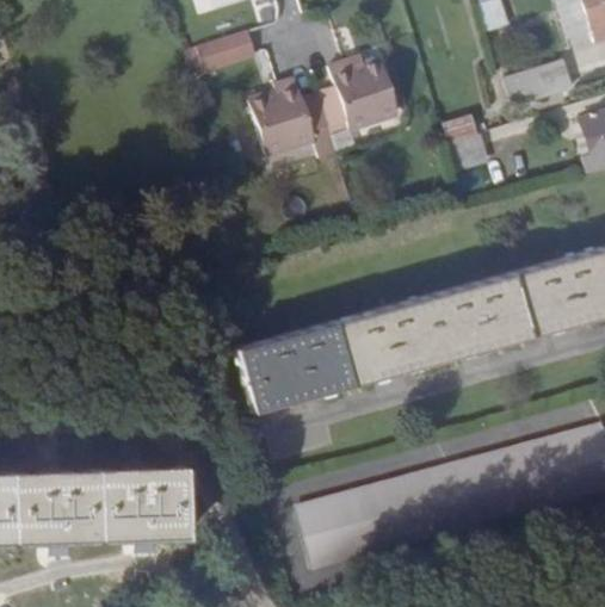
[(489,35),(510,29),(501,0),(480,0),(489,35)]
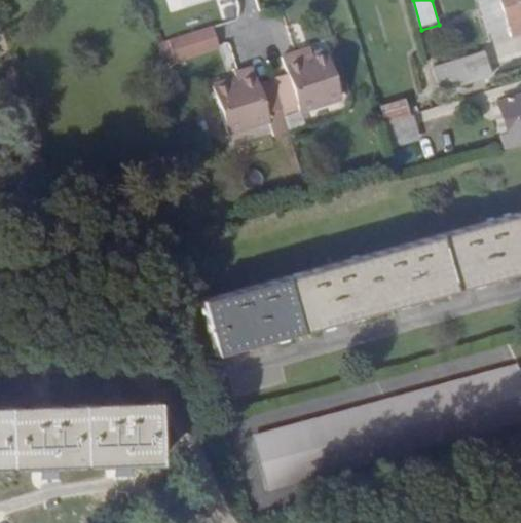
[(500,0),(515,40),(520,38),(520,0),(500,0)]
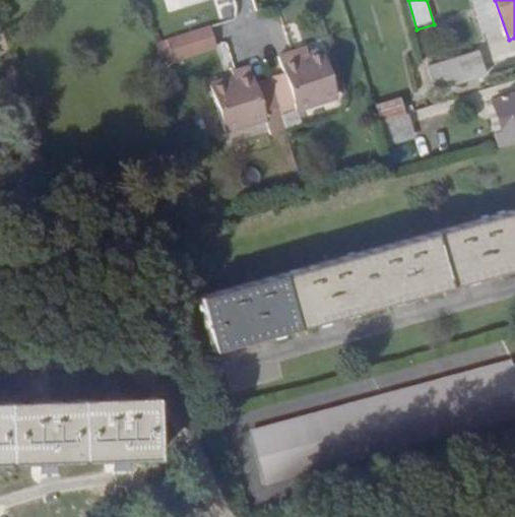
[(214,34),(171,46),(177,65),(219,52),(214,34)]
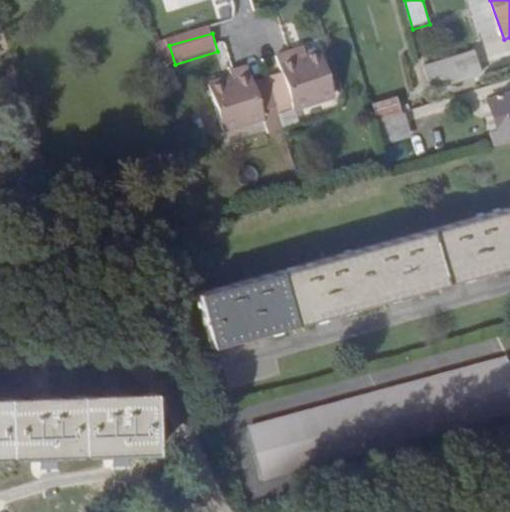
[(296,47),(306,43),(305,38),(295,42),(296,47)]
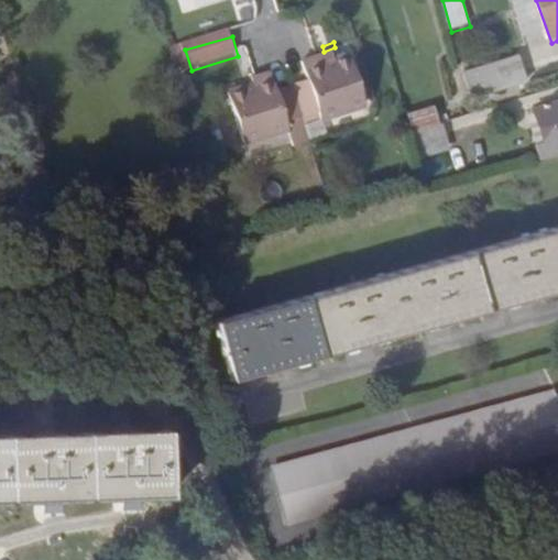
[(324,52),(323,46),(303,53),(307,68),(290,75),(299,107),(317,100),(320,111),(365,96),(350,43),(324,52)]
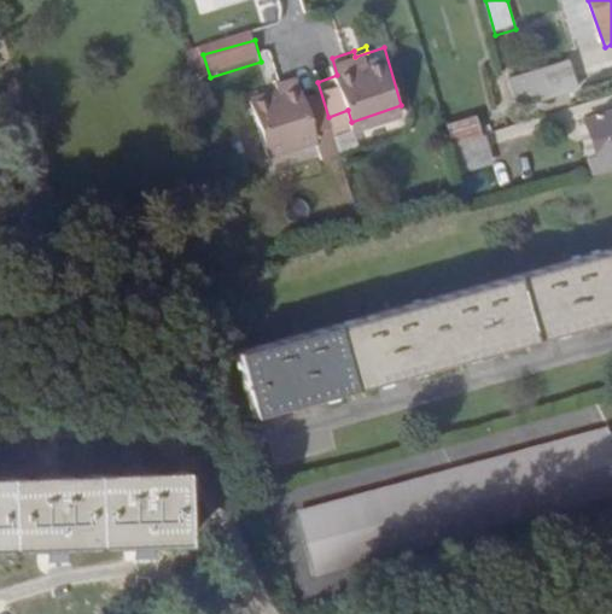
[(532,110),(581,94),(571,60),(523,74),(532,110)]
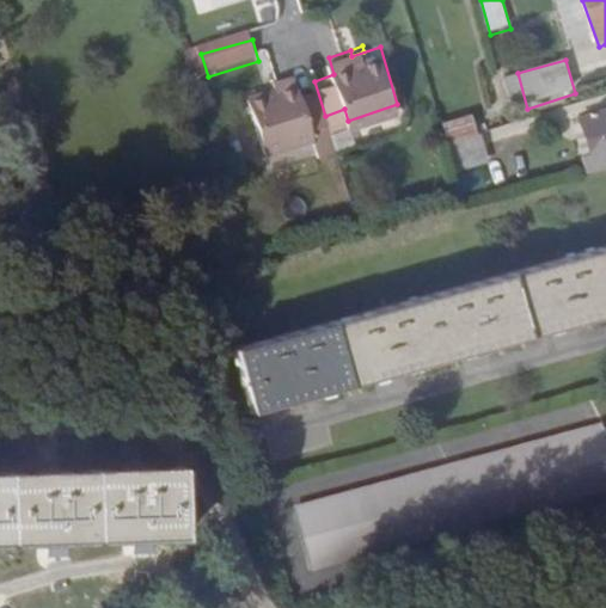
[(248,87),(264,146),(313,131),(311,121),(325,116),(314,81),(295,86),(289,69),(273,74),(275,79),(248,87)]
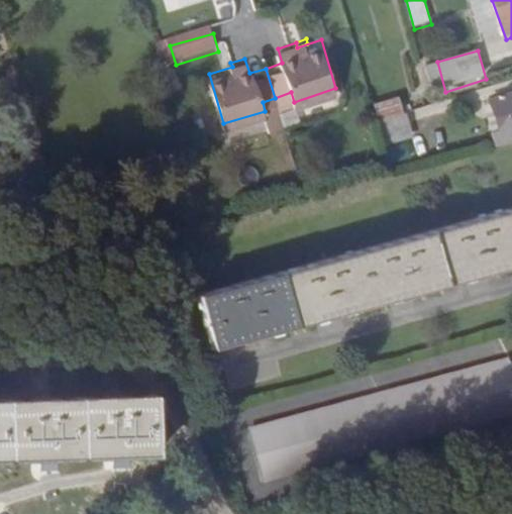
[(275,98),(277,107),(294,102),(291,92),(275,98)]
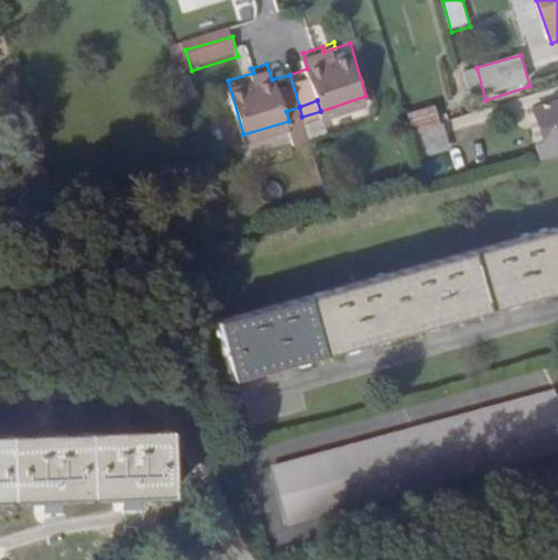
[(408,112),(414,134),(446,127),(439,105),(408,112)]
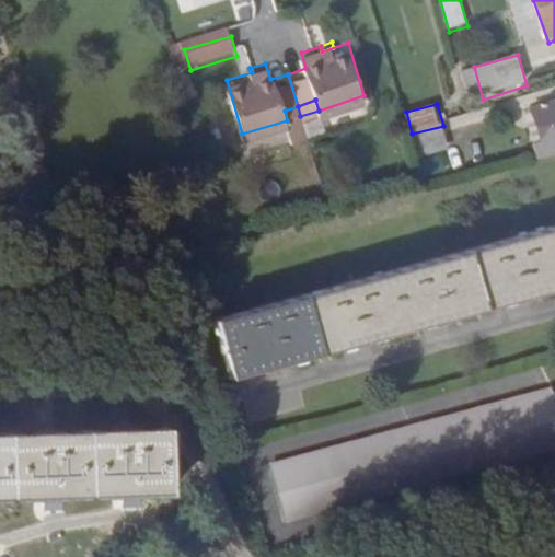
[(291,134),(305,130),(300,116),(298,106),(285,111),(287,120),(291,134)]
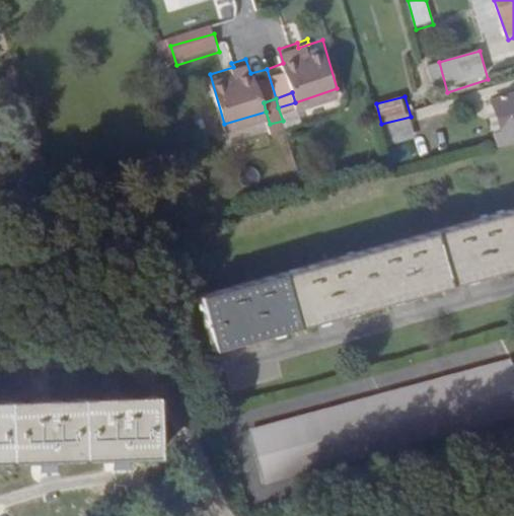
[(498,139),(502,150),(513,147),(513,100),(497,106),(506,137),(498,139)]
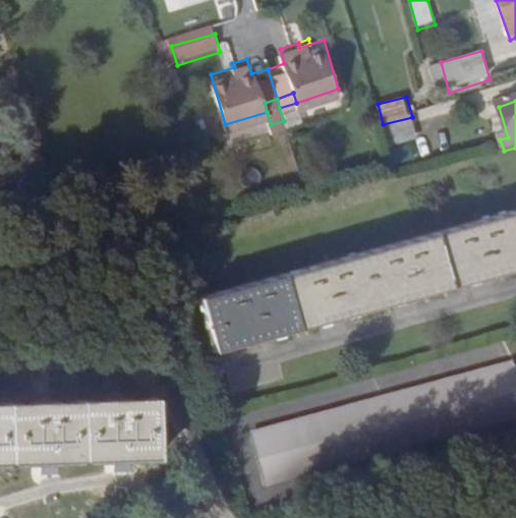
[(412,117),(383,124),(390,150),(418,141),(412,117)]
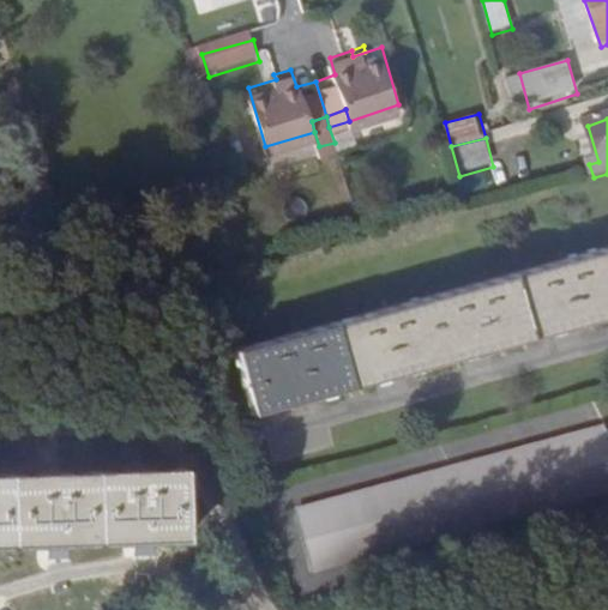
[(290,408),(311,403),(380,384),(402,376),(468,360),(491,351),(558,334),(581,328),(607,320),(607,248),(232,354),(250,418),(290,408)]
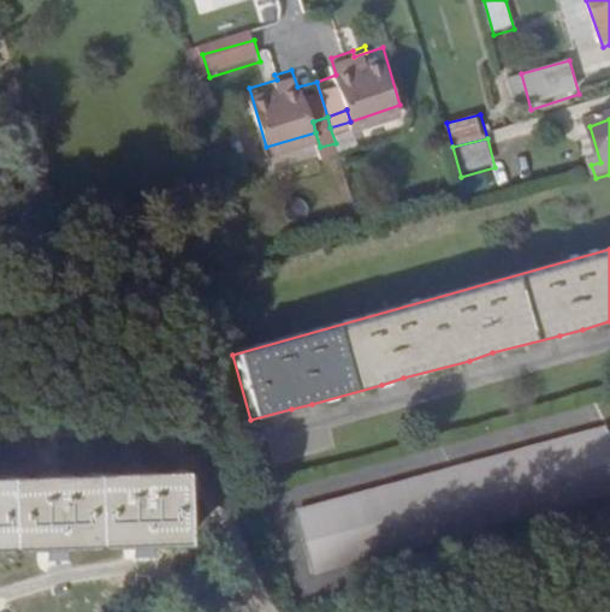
[(562,344),(584,338),(582,330),(560,336),(562,344)]
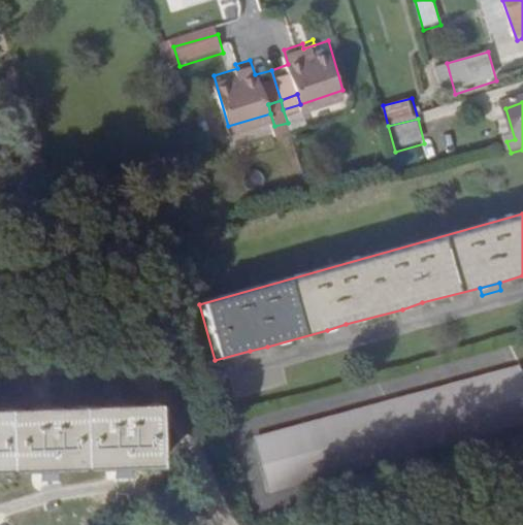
[(404,317),(425,310),(422,302),(402,309),(404,317)]
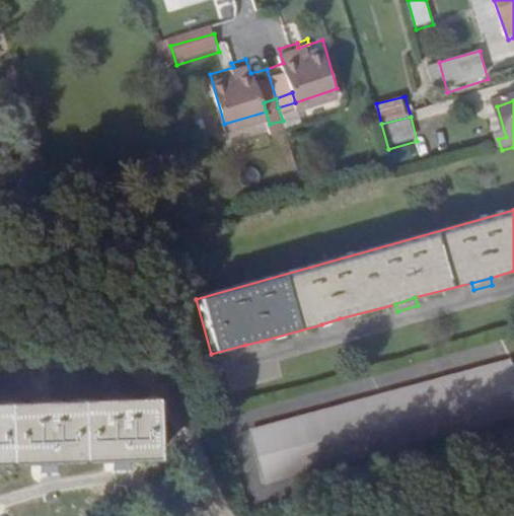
[(323,332),(342,326),(340,318),(321,324),(323,332)]
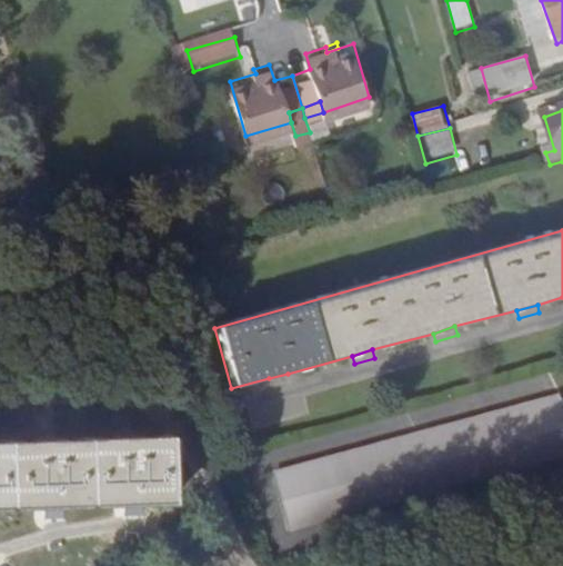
[(271,386),(290,381),(288,374),(269,378),(271,386)]
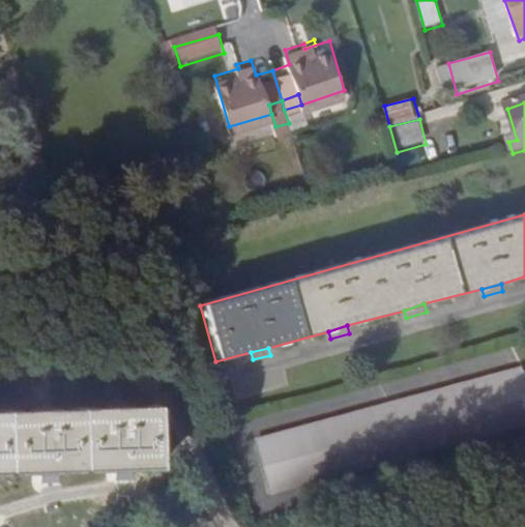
[(524,370),(256,422),(265,474),(524,422),(524,370)]
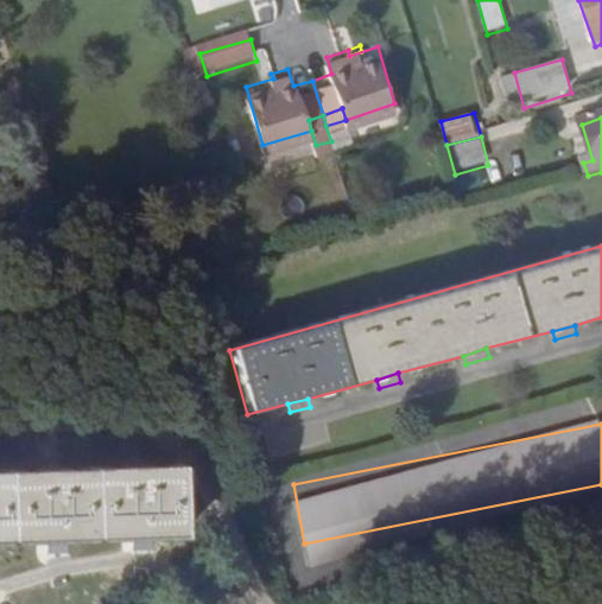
[(177,465),(0,474),(0,546),(179,539),(177,465)]
